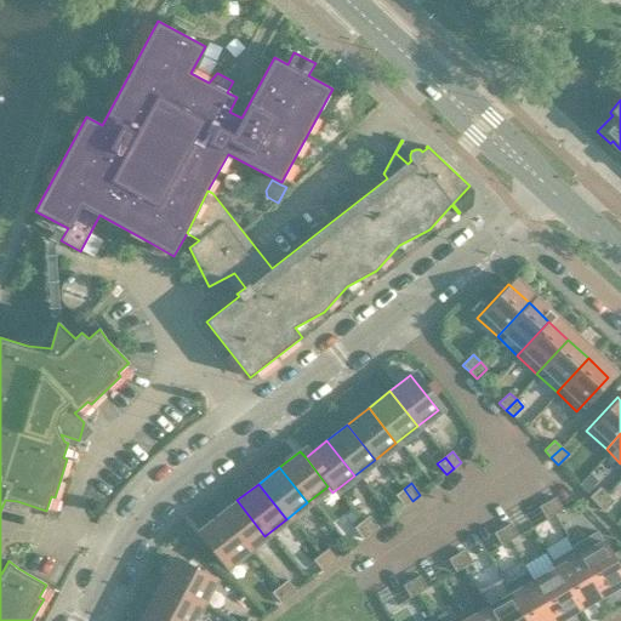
[(597,505),(607,494),(600,488),(590,497),(597,505)]
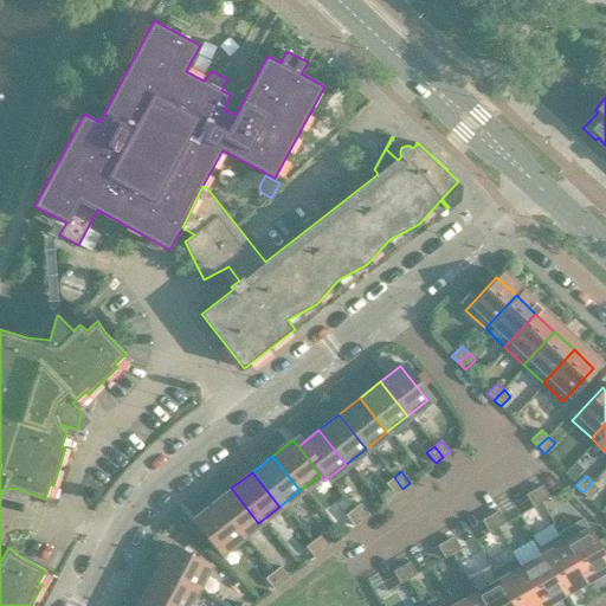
[(403,489),(394,477),(386,483),(395,495),(403,489)]
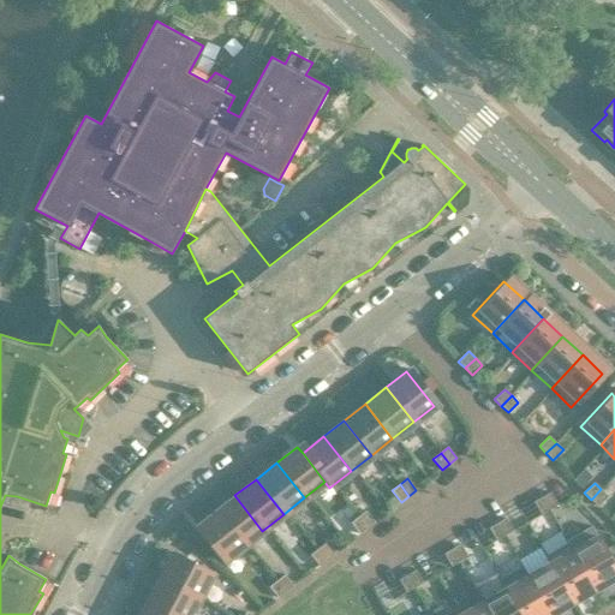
[(597,506),(608,496),(601,489),(591,500),(597,506)]
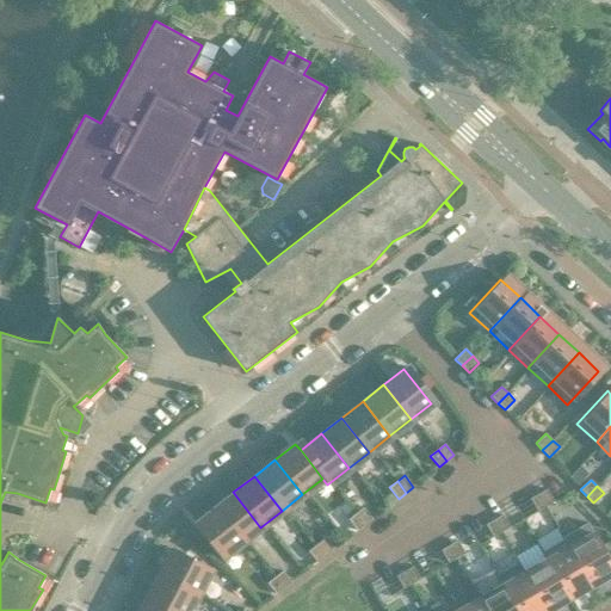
[(555,501),(548,489),(539,494),(547,506),(555,501)]
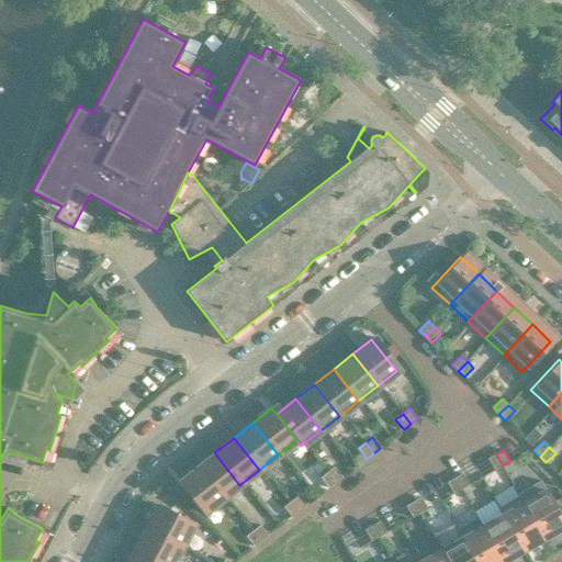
[(195,468),(221,499),(239,485),(214,452),(195,468)]
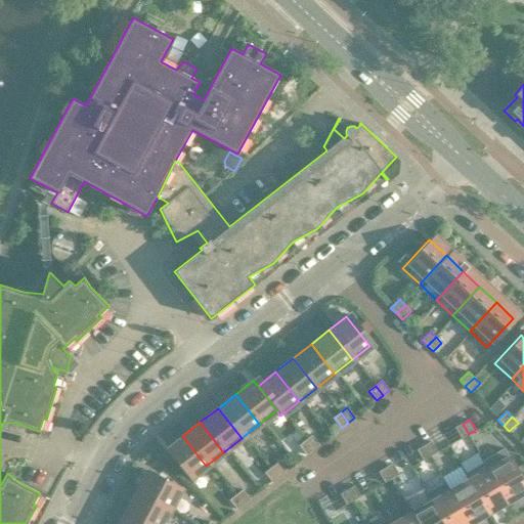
[(469,434),(463,424),(455,428),(462,438),(469,434)]
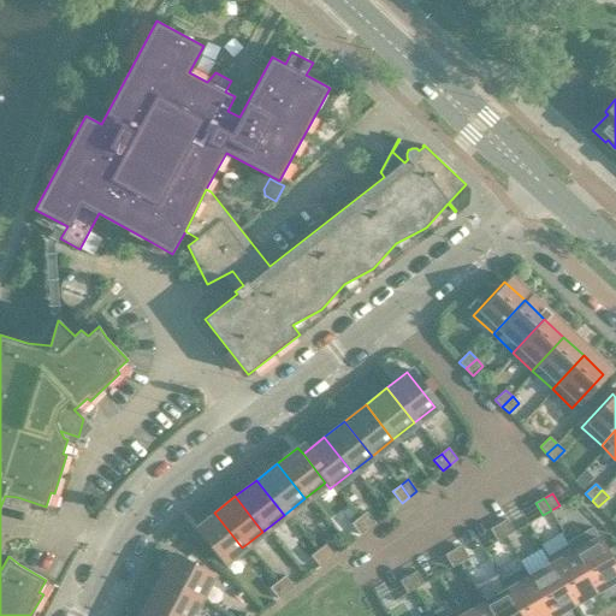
[(375,522),(367,511),(359,517),(368,528),(375,522)]
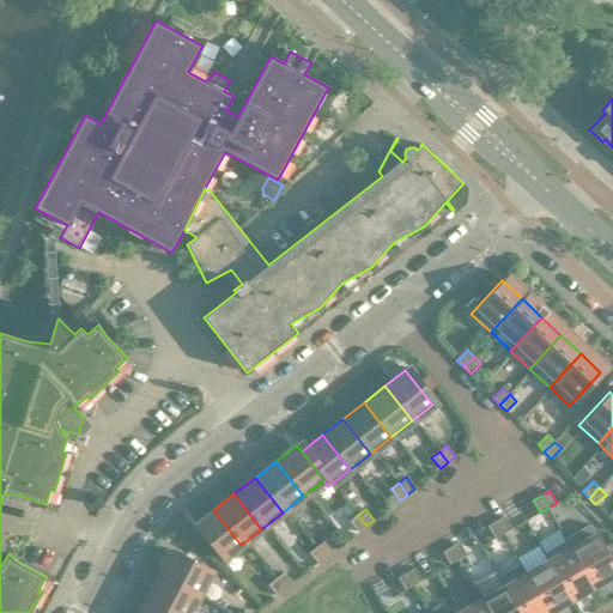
[(193,527),(219,562),(241,545),(213,510),(193,527)]
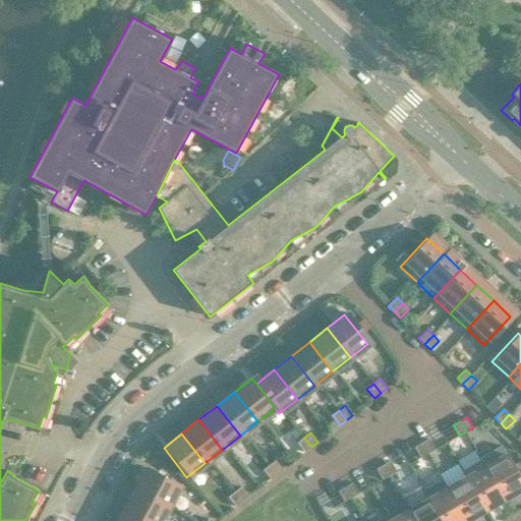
[(311,447),(303,438),(297,443),(305,452),(311,447)]
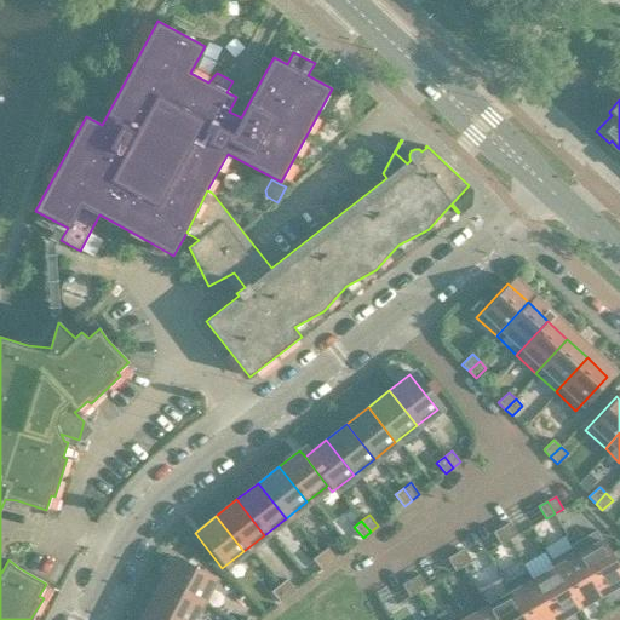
[(517,535),(510,522),(501,528),(509,540),(517,535)]
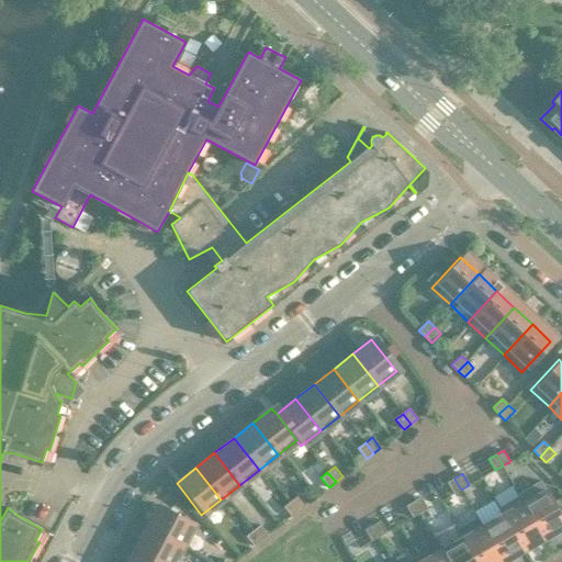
[(461,490),(454,479),(447,483),(453,494),(461,490)]
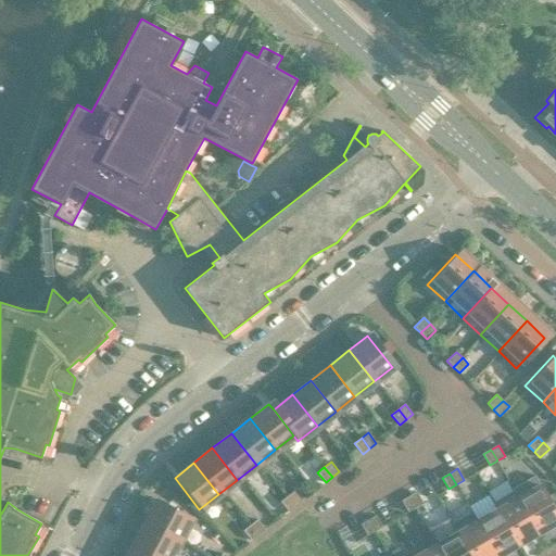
[(555,512),(535,476),(513,489),(539,533),(555,523),(555,512)]
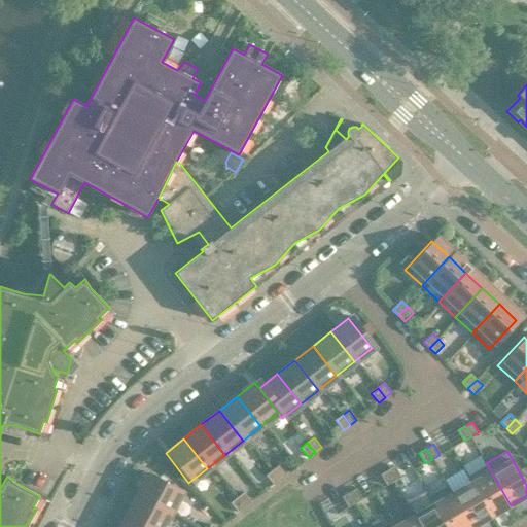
[(481,454),(462,465),(463,468),(492,517),(511,505),(486,463),(481,454)]
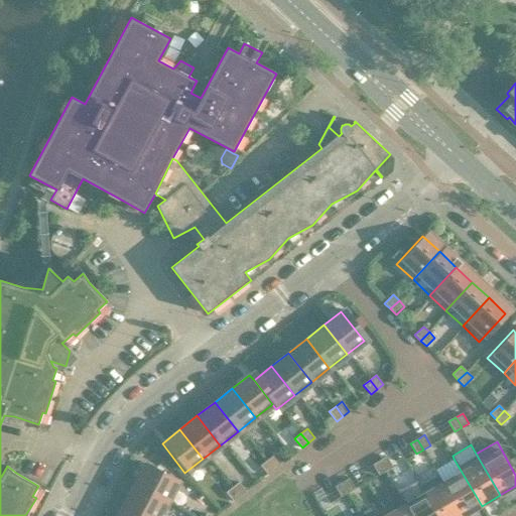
[(280,465),(273,456),(266,461),(274,470),(280,465)]
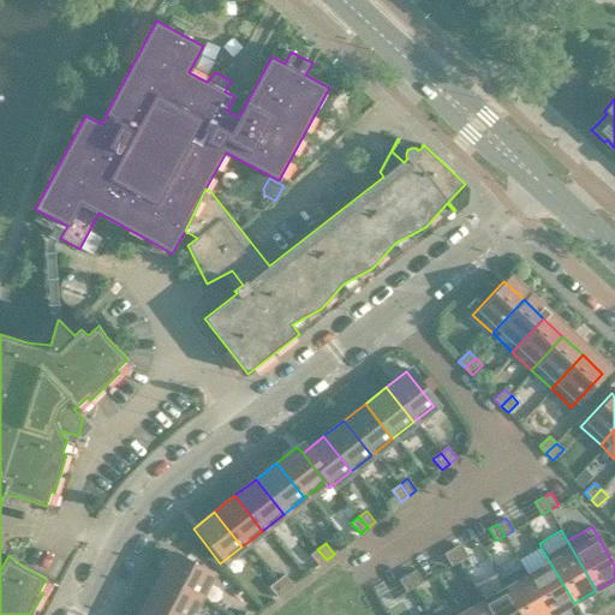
[(469,556),(461,544),(453,549),(460,561),(469,556)]
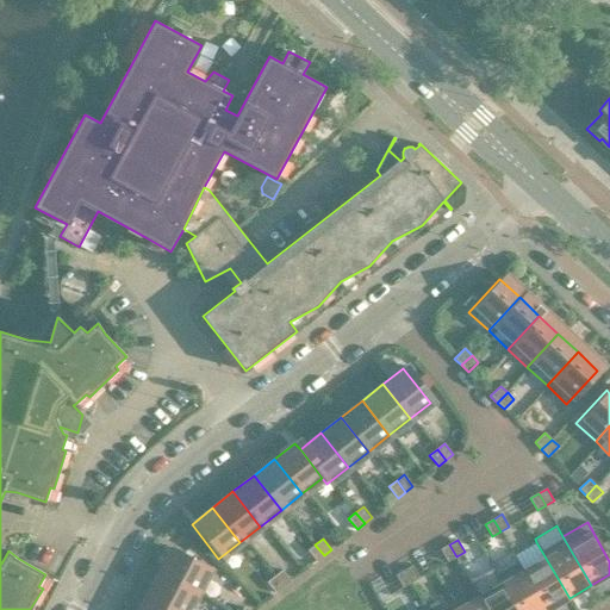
[(536,542),(515,555),(546,609),(547,609),(570,598),(536,542)]
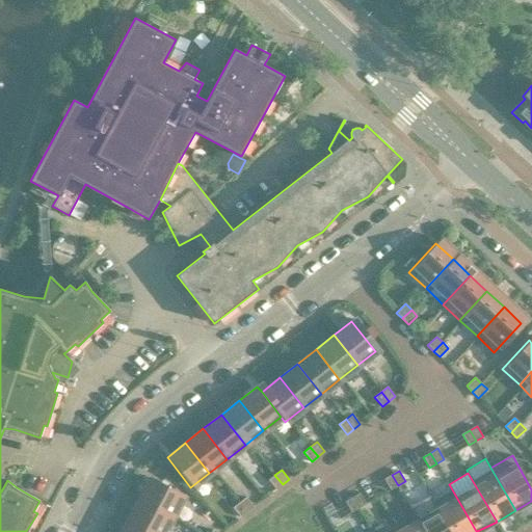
[(283,484),(274,475),(268,480),(275,489),(283,484)]
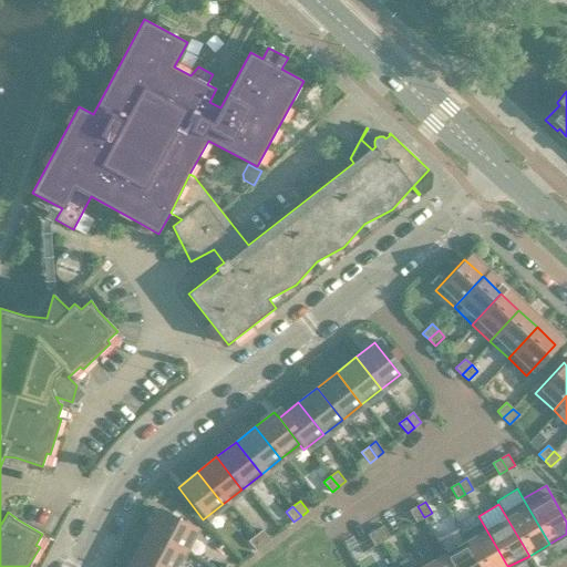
[(424,517),(418,506),(410,511),(416,522),(424,517)]
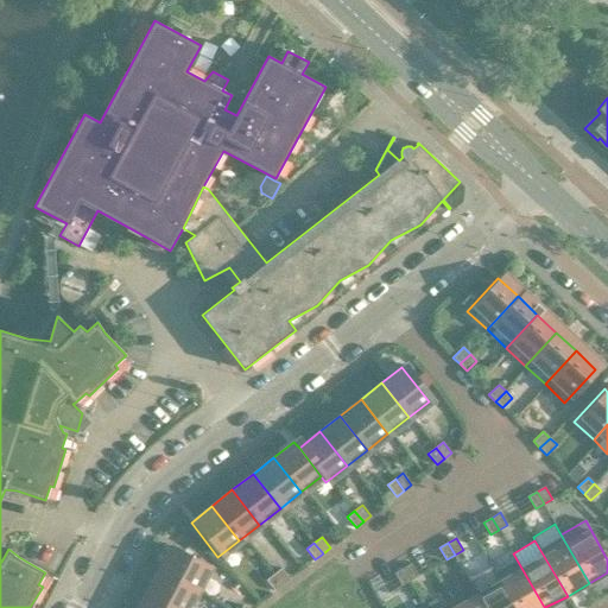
[(157,571),(196,594),(209,571),(170,549),(157,571)]
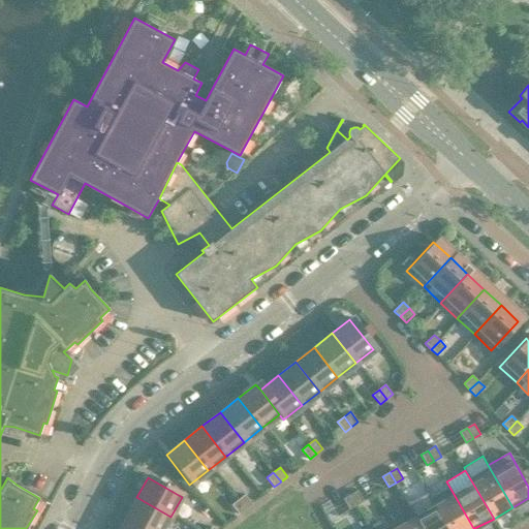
[(444,477),(425,489),(447,528),(473,528),(446,481),(444,477)]
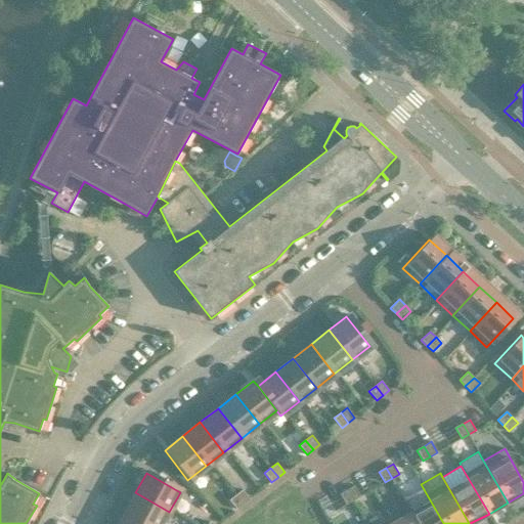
[(416,475),(396,486),(412,513),(418,523),(443,523),(421,484),(416,475)]
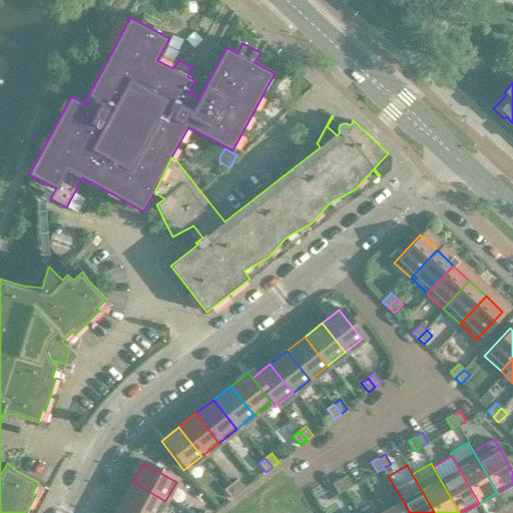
[(353,486),(347,476),(340,480),(346,490),(353,486)]
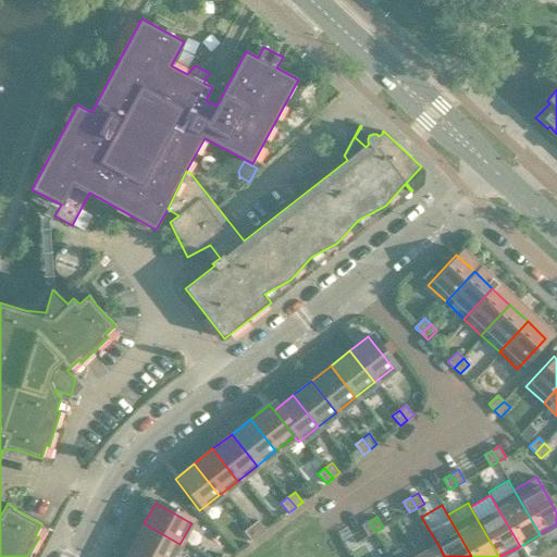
[(265,531),(258,520),(251,525),(259,536),(265,531)]
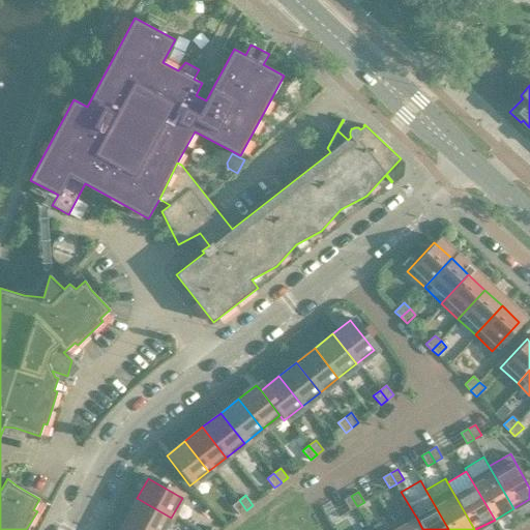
[(357,506),(351,496),(344,500),(350,510),(357,506)]
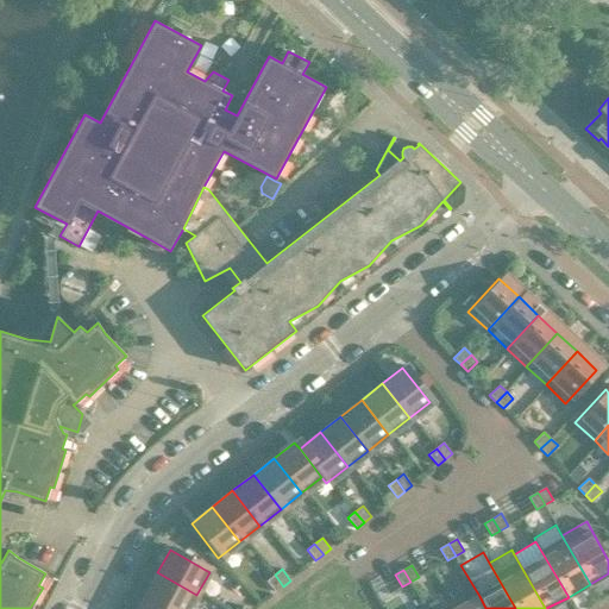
[(144,596),(168,608),(188,608),(196,595),(157,572),(144,596)]
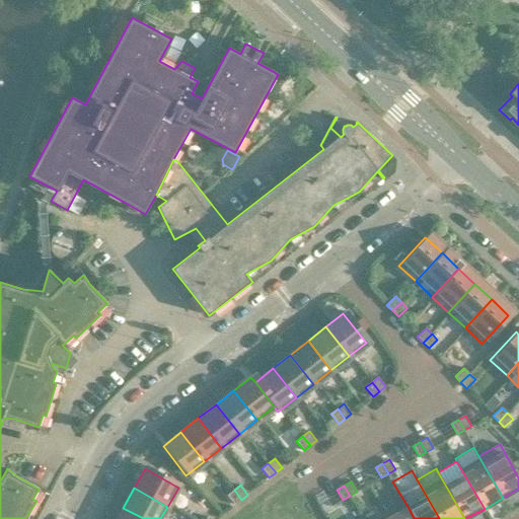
[(241,500),(234,490),(227,495),(235,505),(241,500)]
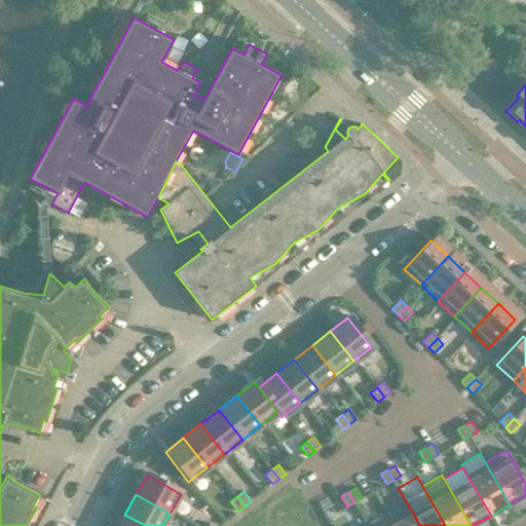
[(117,525),(145,525),(124,515),(117,525)]
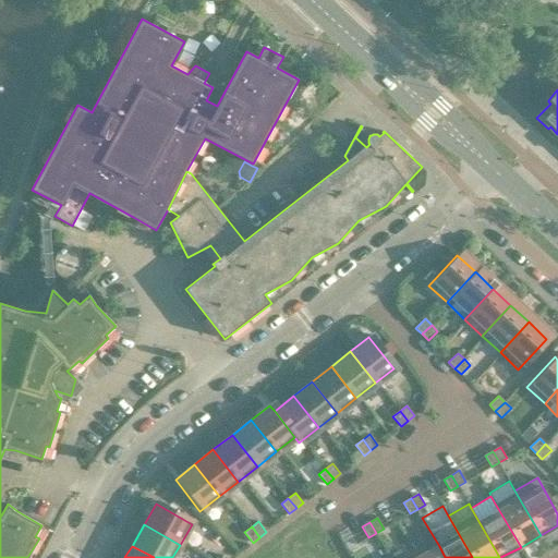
[(420,557),(419,557),(445,557),(439,546),(420,557)]
